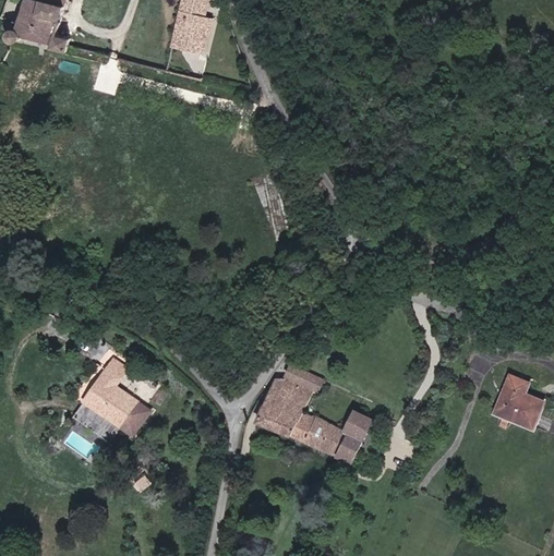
[(22,37),(23,34),(53,43),(52,46),(67,50),(70,37),(58,33),(67,0),(27,0),(22,22),(5,17),(2,28),(9,31),(9,35),(10,39),(15,40),(20,40),(22,37)]
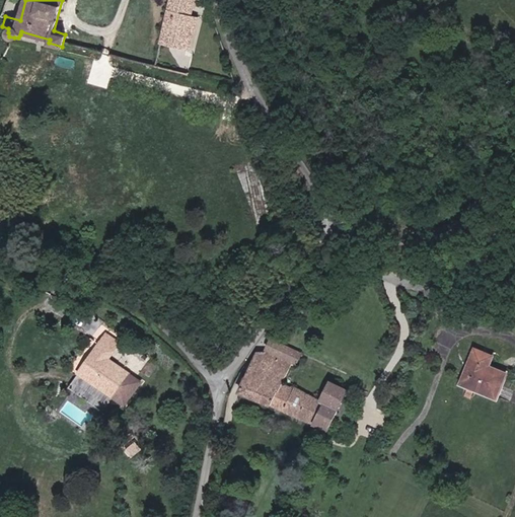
[(192,0),(168,0),(158,44),(190,51),(198,18),(189,16),(192,0)]
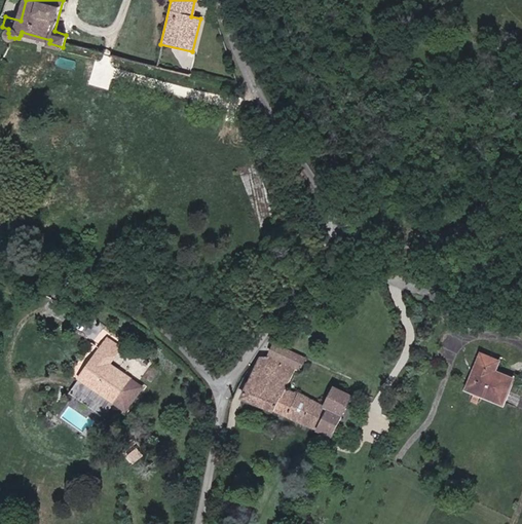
[(119,381),(125,385),(129,379),(107,364),(118,347),(104,338),(79,373),(109,395),(119,381)]
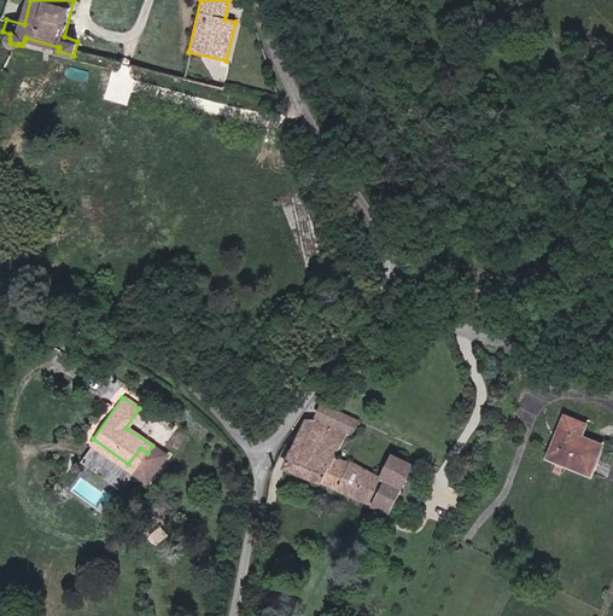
[(355,422),(319,405),(314,416),(350,431),(355,422)]
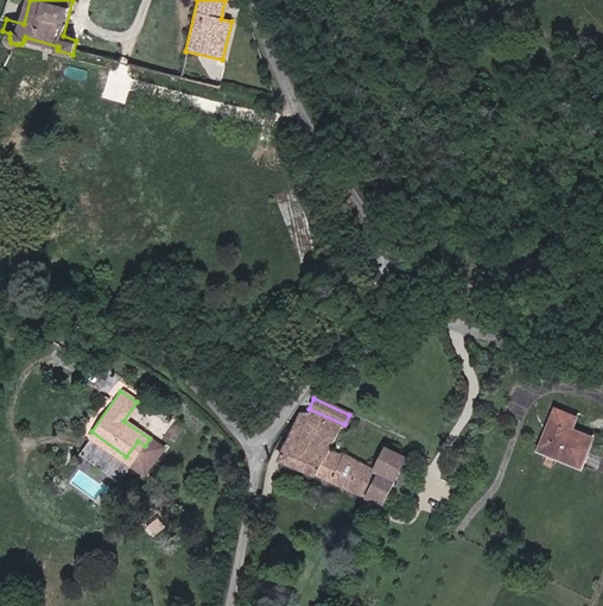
[(575,416),(552,406),(534,450),(578,468),(591,437),(570,429),(575,416)]
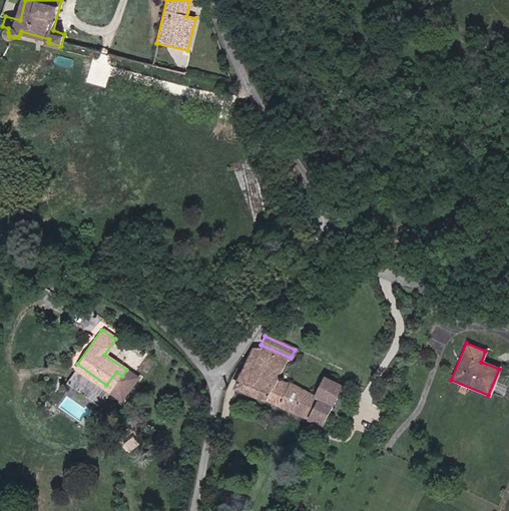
[(342,385),(323,377),(314,397),(289,385),(288,387),(276,381),(285,360),(255,347),(235,387),(323,427),(342,385)]
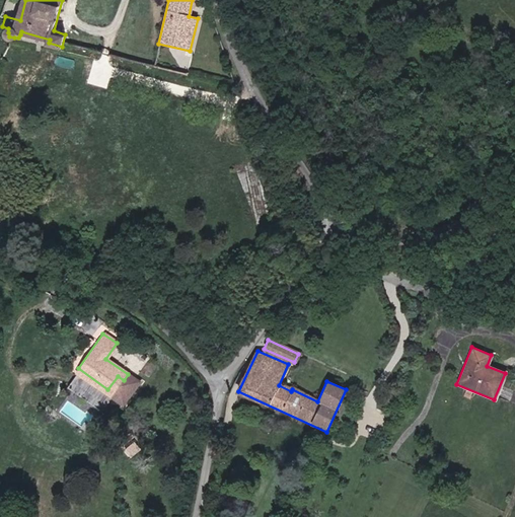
[(107,389),(78,368),(74,374),(109,399),(124,380),(118,376),(107,389)]
